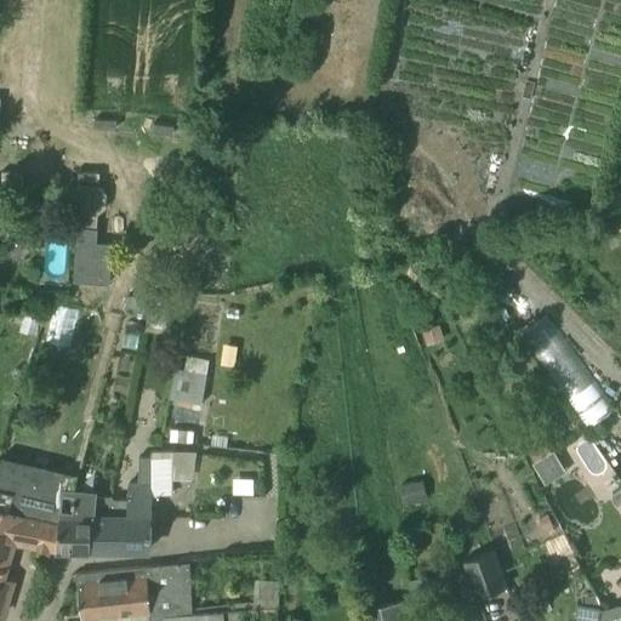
[(58,184),(62,178),(58,172),(52,172),(49,178),(52,184),(58,184)]
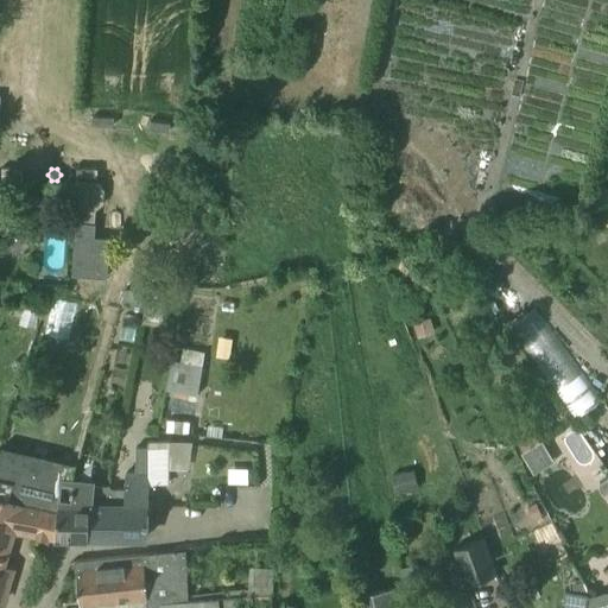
[(80,183),(78,183),(75,221),(76,222),(95,223),(97,184),(80,183)]
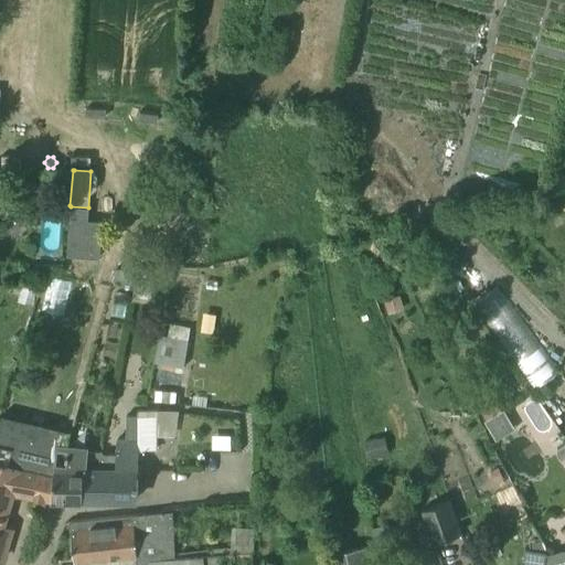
[(39,182),(21,180),(18,202),(35,204),(39,182)]
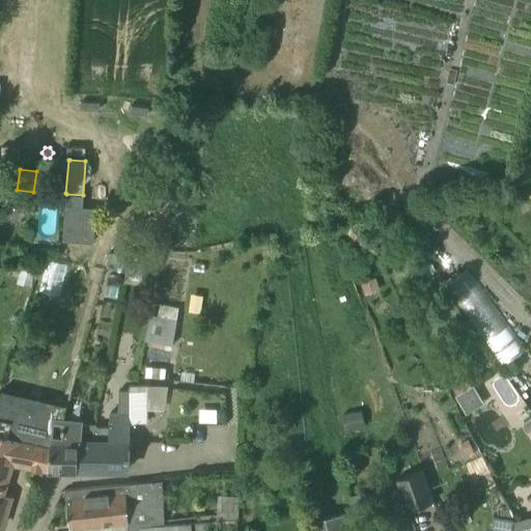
[(78,210),(65,208),(63,241),(76,242),(78,210)]
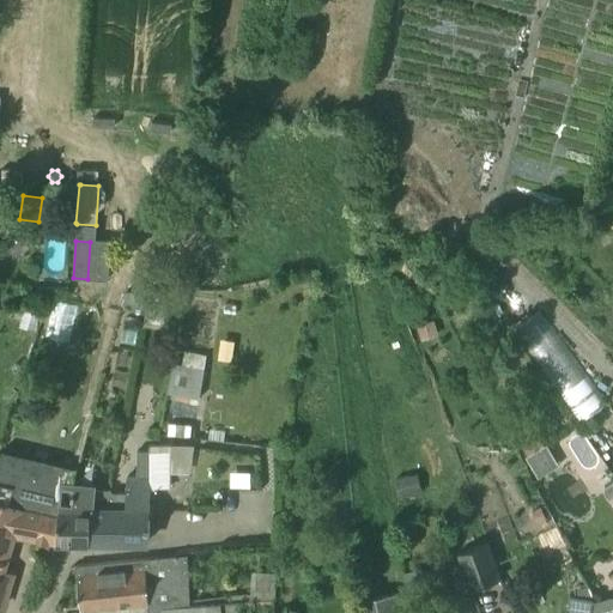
[(183,289),(183,273),(169,273),(169,289),(183,289)]
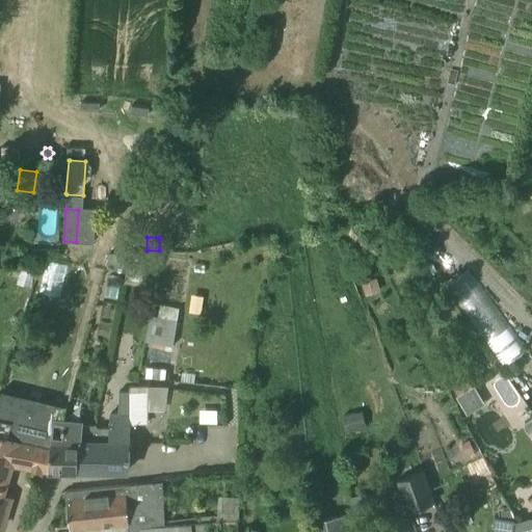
[(127,251),(109,253),(106,265),(124,268),(127,251)]
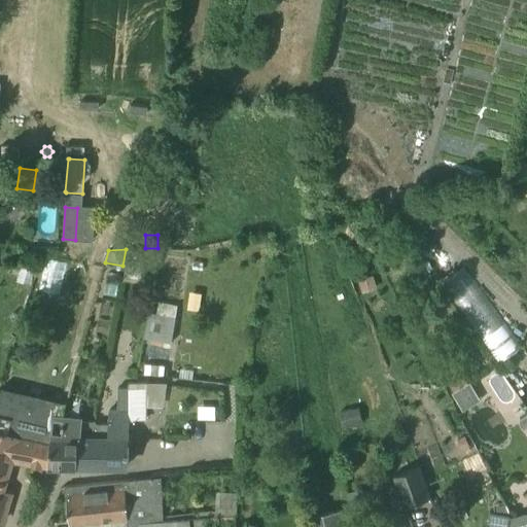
[(128,258),(126,280),(140,281),(142,260),(128,258)]
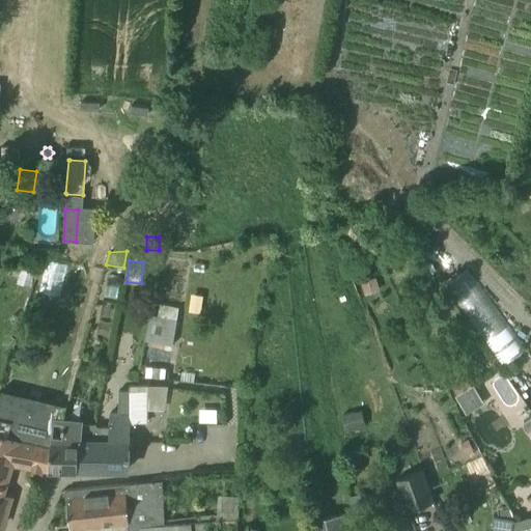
[(35,269),(22,266),(18,283),(31,287),(35,269)]
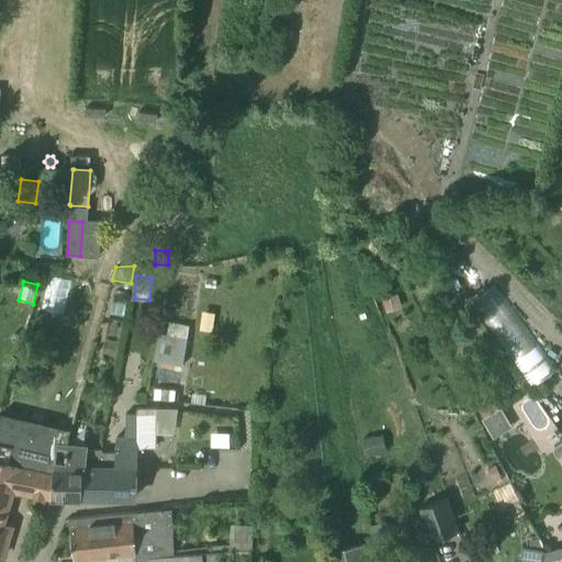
[(496,285),(471,304),(534,389),(558,371),(496,285)]
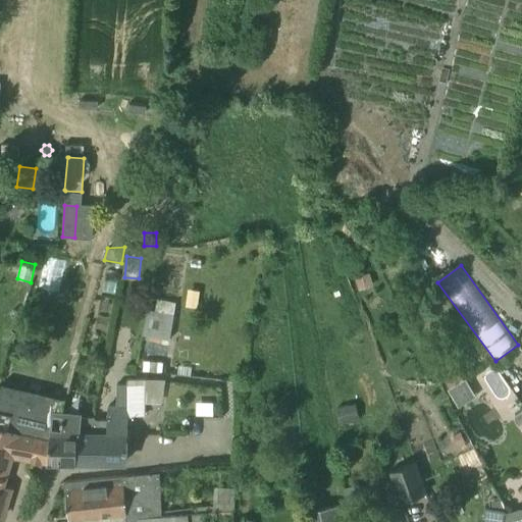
[(356,277),(360,291),(374,285),(370,272),(356,277)]
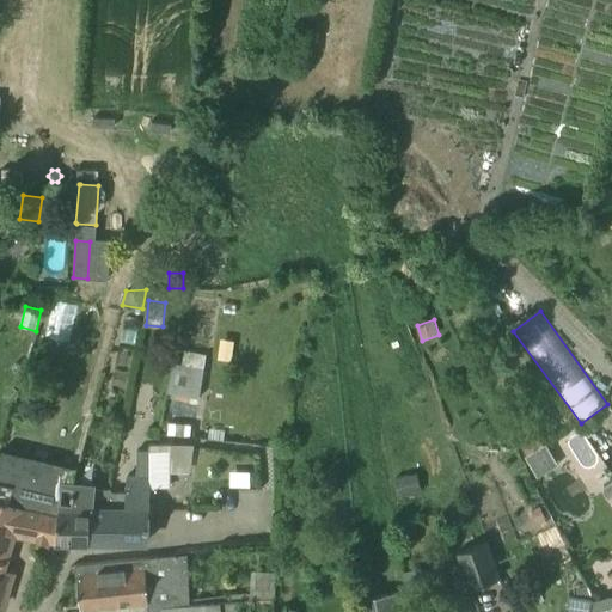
[(175,362),(169,391),(200,398),(207,354),(184,349),(182,363),(175,362)]
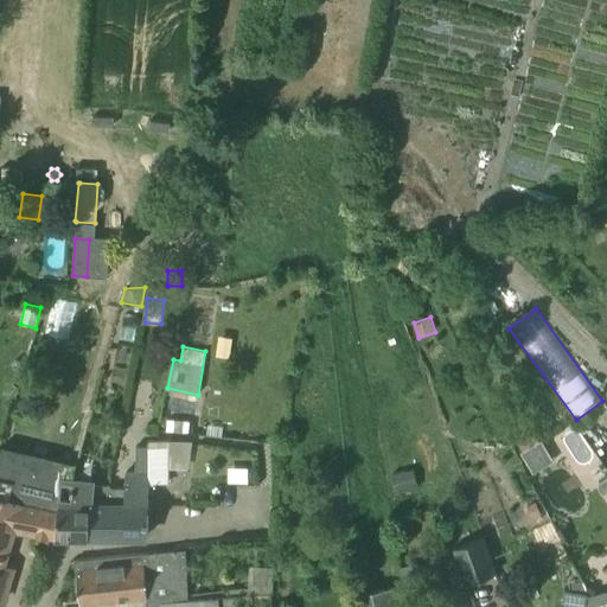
[(515,360),(523,372),(531,366),(524,355),(515,360)]
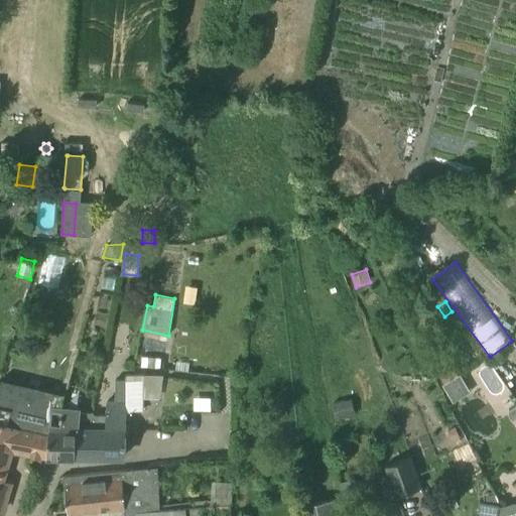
[(14,305),(12,313),(20,315),(23,308),(14,305)]
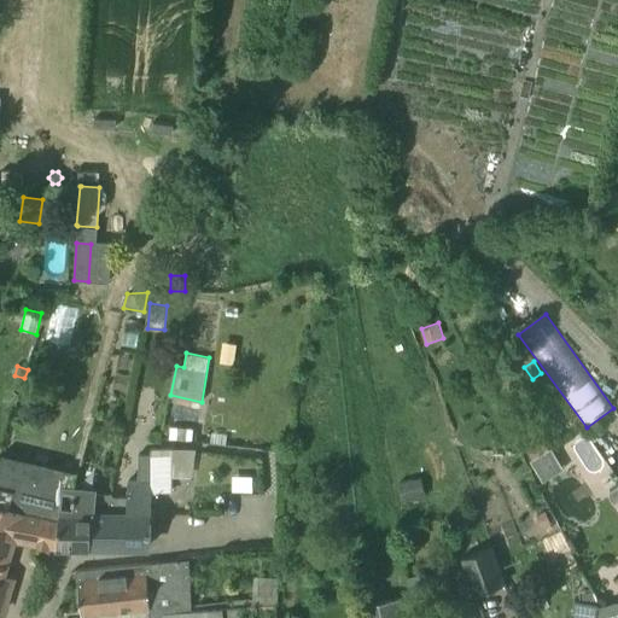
[(514,400),(508,403),(499,408),(507,423),(523,414),(514,400)]
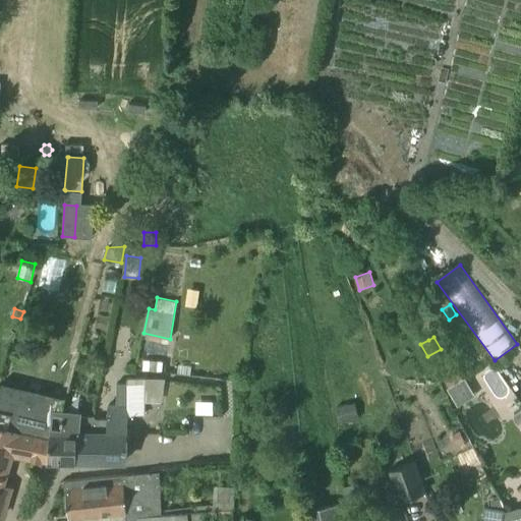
[(450,402),(467,396),(459,371),(442,377),(450,402)]
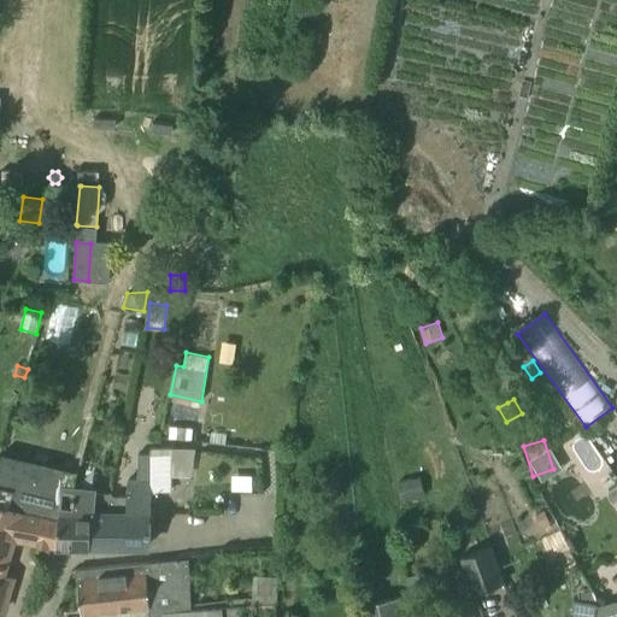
[(129,513),(129,547),(146,547),(151,542),(151,491),(170,491),(172,454),(152,453),(151,453),(152,480),(137,480),(130,480),(128,480),(127,498),(128,513),(129,513)]
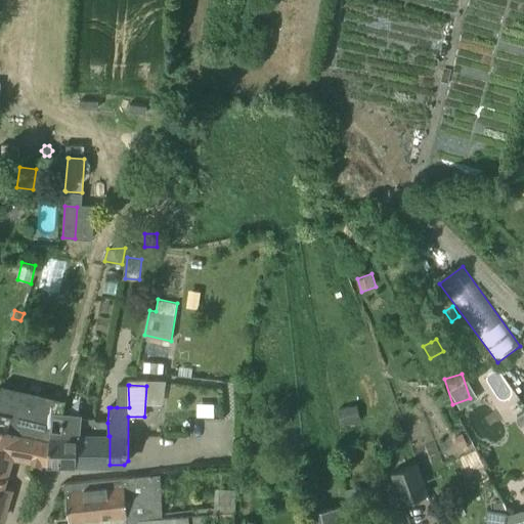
[(129,407),(128,385),(118,386),(117,407),(129,407)]
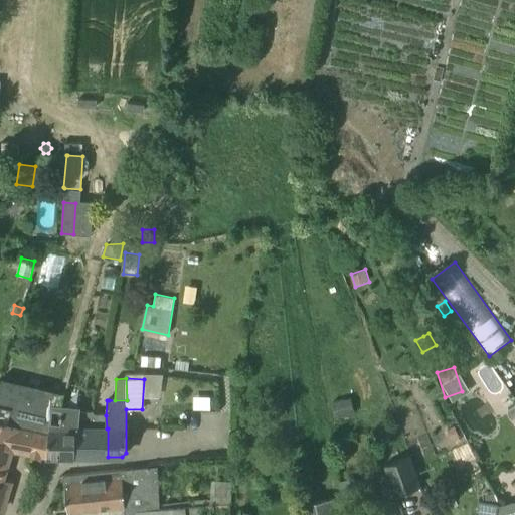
[(350,397),(332,402),(336,419),(355,414),(350,397)]
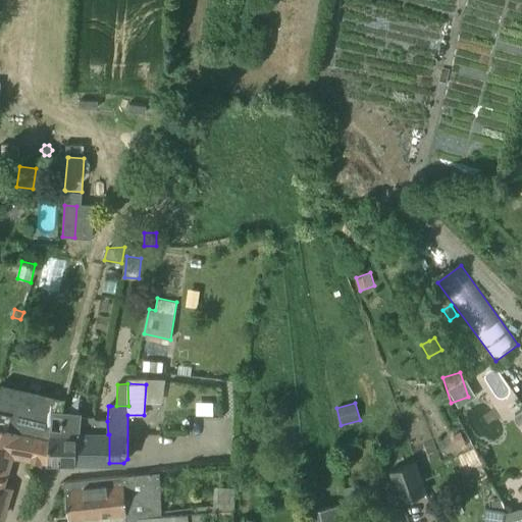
[(49,462),(52,434),(18,426),(20,418),(0,407),(0,406),(0,516),(3,517),(9,497),(0,492),(0,489),(10,454),(49,462)]
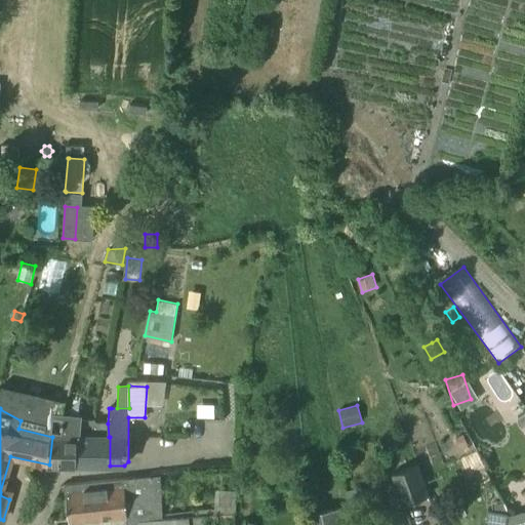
[(52,437),(49,465),(76,465),(78,434),(94,436),(95,422),(95,419),(82,418),(82,414),(53,412),(53,416),(53,421),(52,437)]
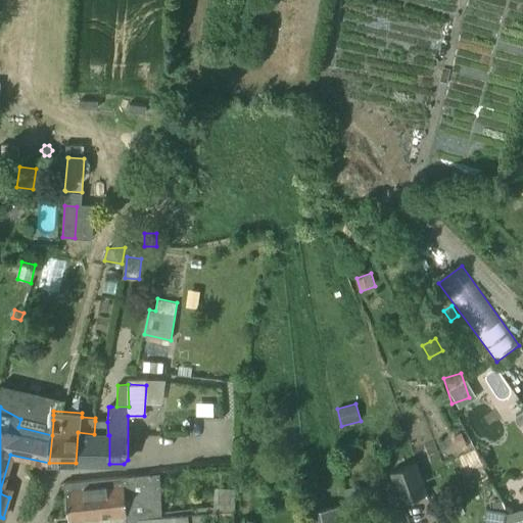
[(522,412),(514,419),(519,427),(522,425),(522,426),(522,412)]
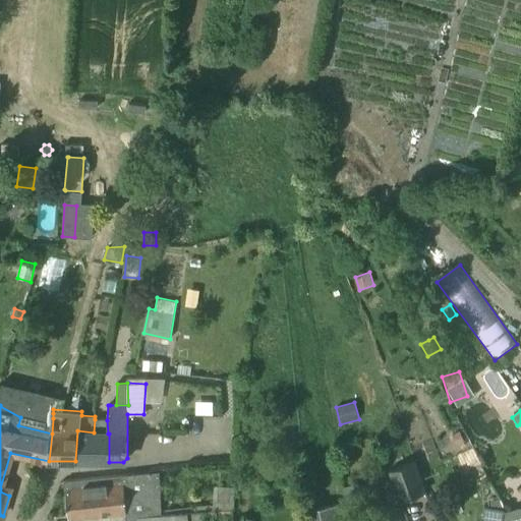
[(77,430),(75,461),(109,462),(109,433),(108,433),(107,420),(95,419),(94,432),(77,430)]
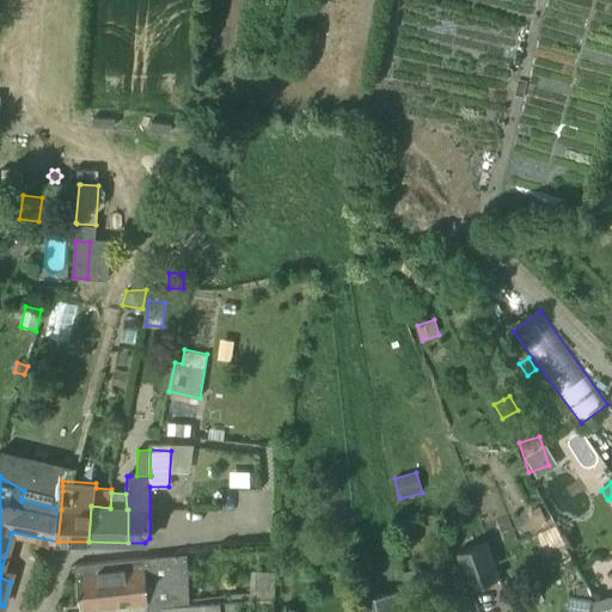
[(540,507),(532,510),(538,522),(546,518),(540,507)]
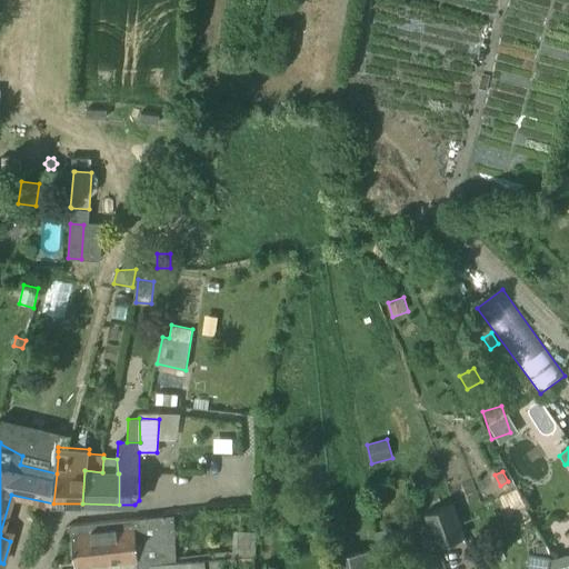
[(426,513),(437,547),(465,537),(453,503),(426,513)]
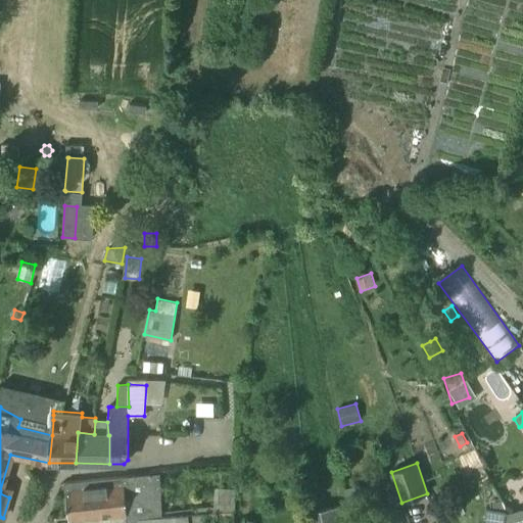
[(242,465),(240,479),(247,479),(249,466),(242,465)]
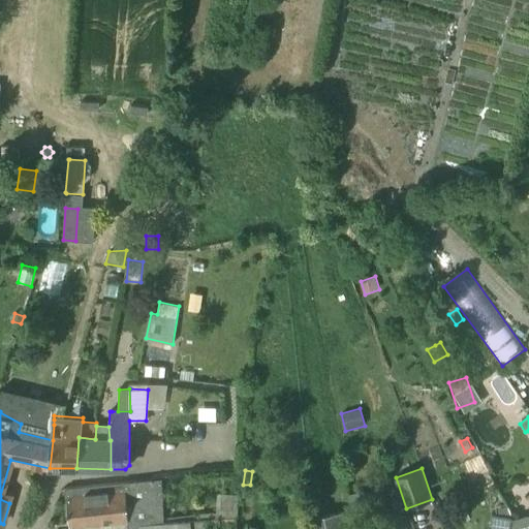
[(128,528),(235,528),(237,517),(236,517),(238,494),(217,493),(215,518),(163,523),(161,489),(161,478),(66,488),(69,525),(128,519),(128,528)]
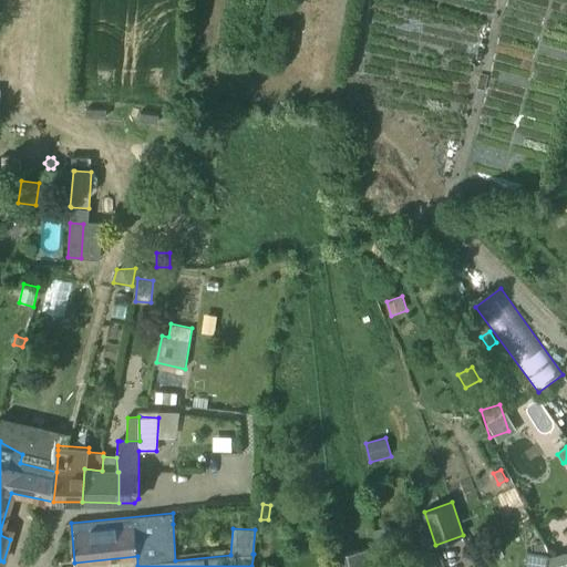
[(338,566),(370,566),(368,549),(337,556),(338,566)]
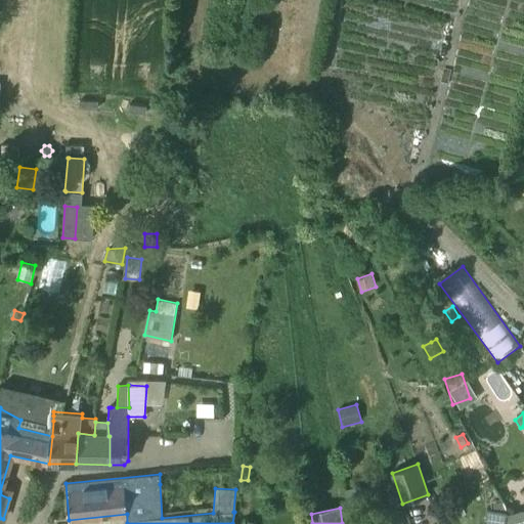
[(484,523),(506,523),(508,512),(486,510),(484,523)]
